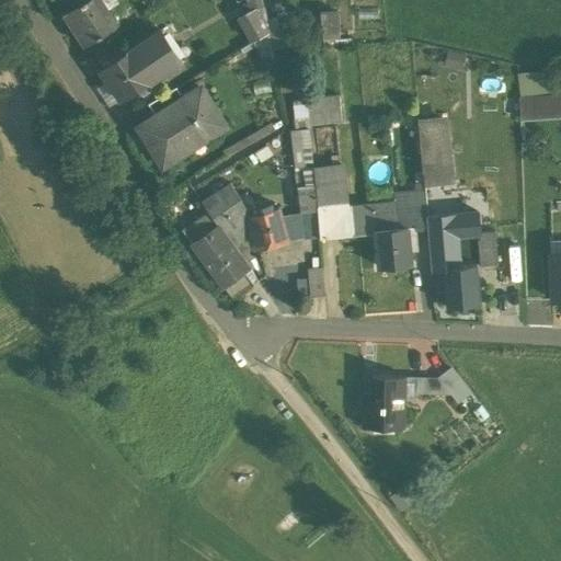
[(99,0),(91,0),(87,3),(87,2),(67,15),(79,34),(80,33),(89,47),(117,29),(99,0)]
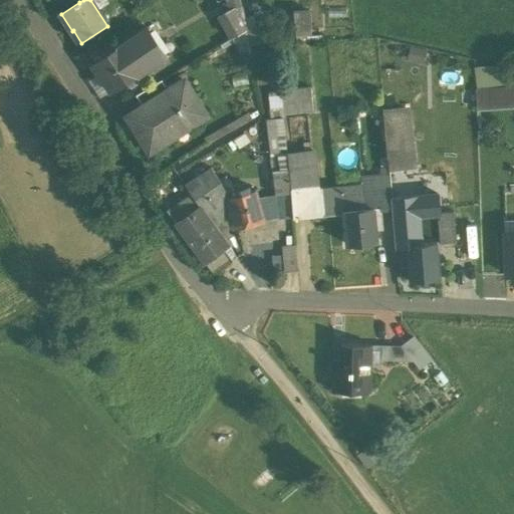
[(227,0),(232,9),(219,16),(231,38),(246,29),(240,0),(227,0)]
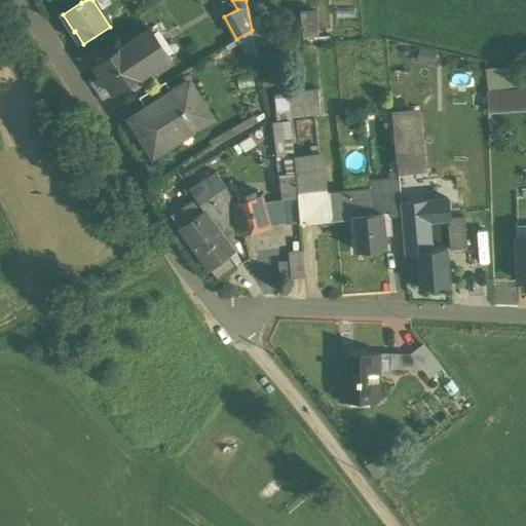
[(294,36),(312,35),(311,10),(293,10),(294,36)]
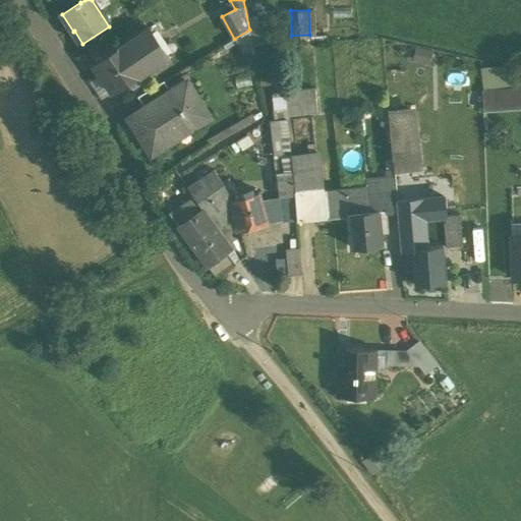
[(148,31),(125,46),(147,76),(169,61),(148,31)]
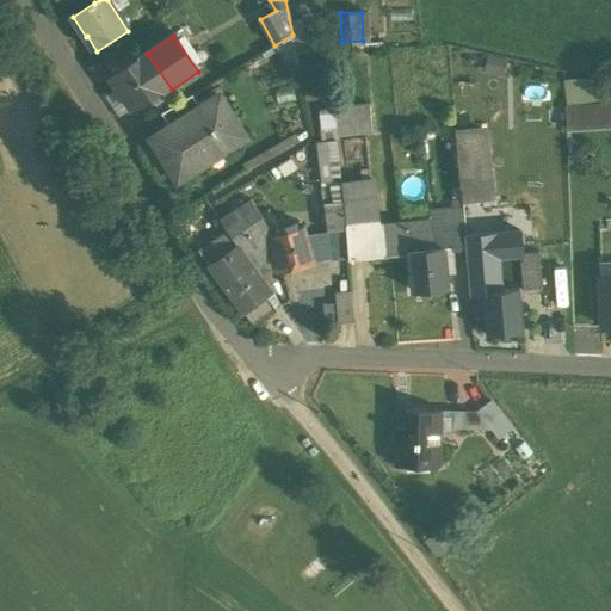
[(172,90),(147,54),(111,79),(135,115),(172,90)]
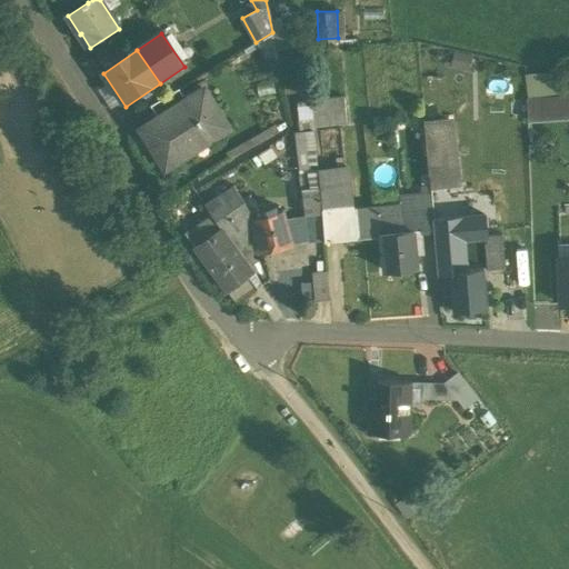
[(522,95),(551,93),(550,71),(522,72),(522,95)]
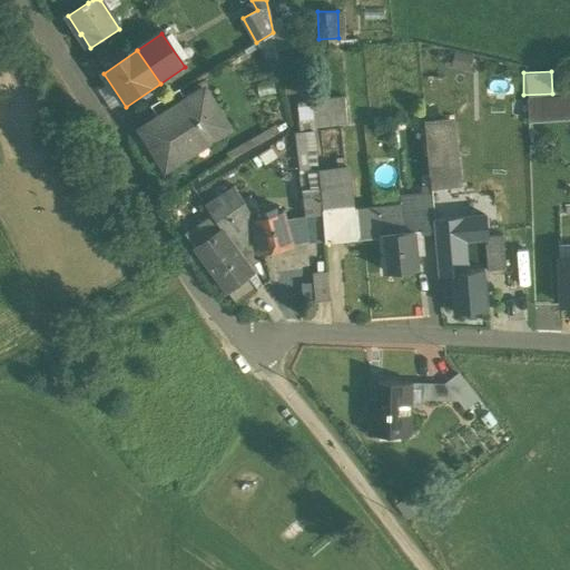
[(159,119),(143,130),(166,169),(229,129),(205,90),(187,101),(159,119)]
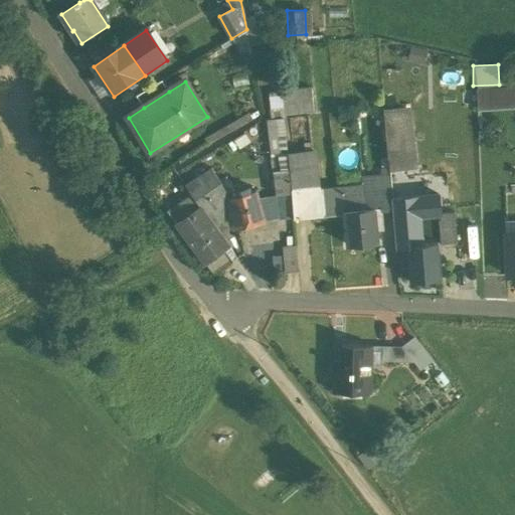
[(162,81),(136,97),(144,108),(169,92),(162,81)]
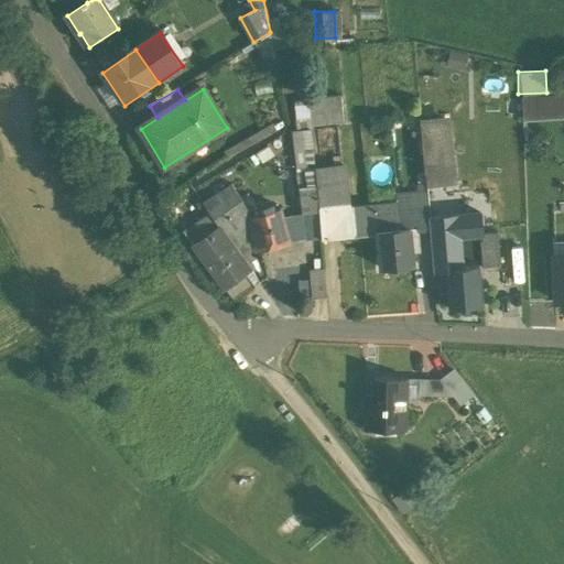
[(340,96),(308,99),(311,127),(343,122),(340,96)]
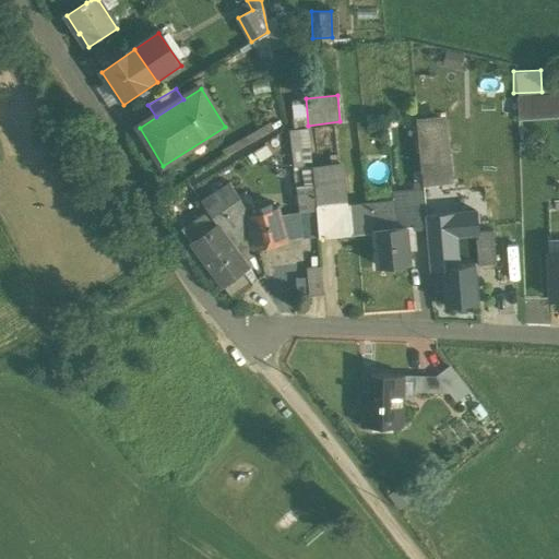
[(547,96),(516,98),(518,114),(518,117),(547,116),(547,96)]
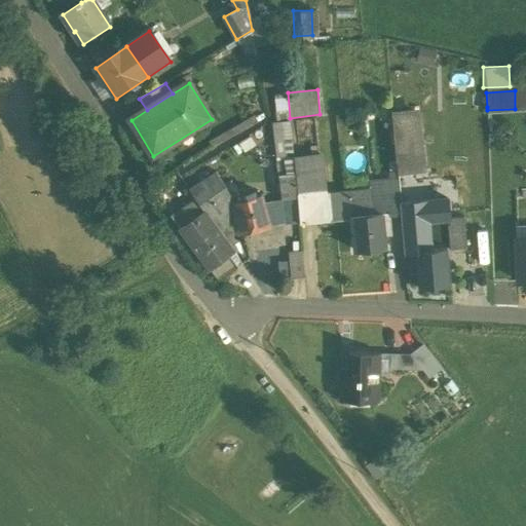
[(398,173),(425,171),(420,109),(396,111),(391,112),(398,173)]
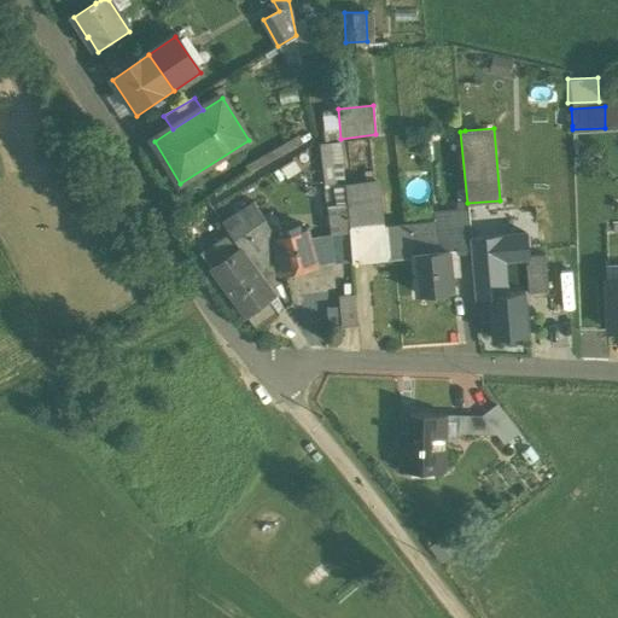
[(339,141),(320,144),(325,190),(345,186),(345,184),(339,141)]
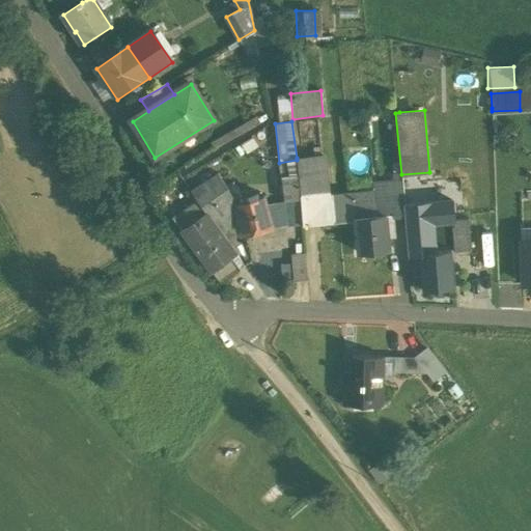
[(373,194),(324,199),(323,191),(326,191),(322,155),(297,158),(297,160),(301,200),(303,224),(303,225),(355,220),(355,219),(375,217),(373,194)]
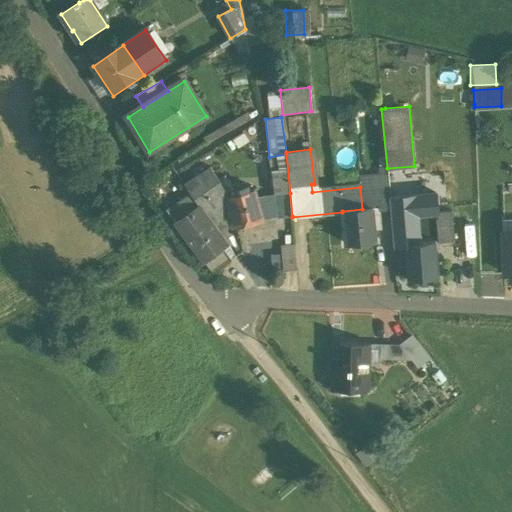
[(286,154),(269,157),(273,194),(290,193),(286,154)]
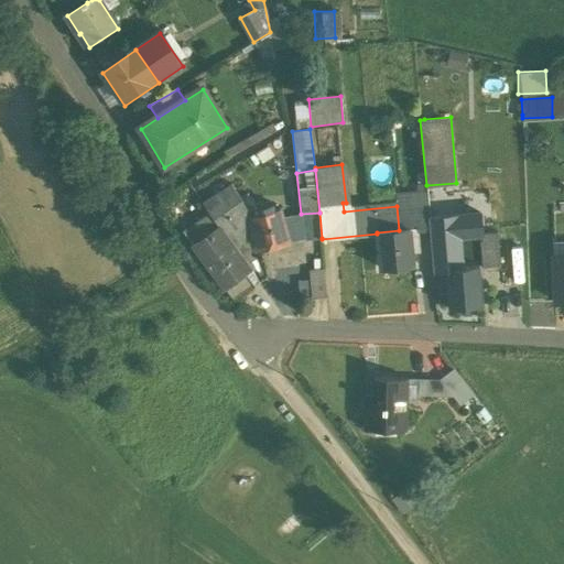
[(426,185),(416,186),(419,204),(427,204),(426,185)]
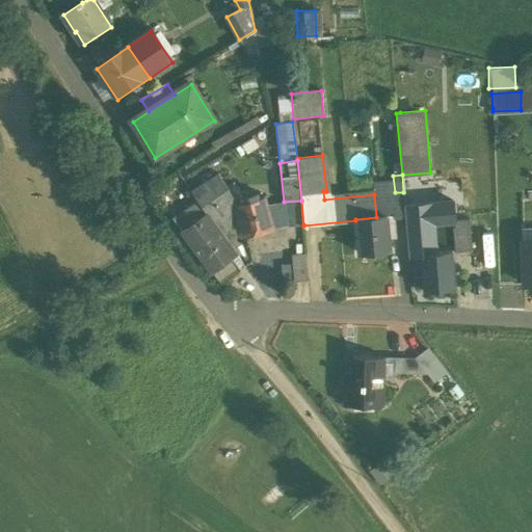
[(236,201),(217,176),(193,191),(200,202),(208,214),(211,218),(222,210),(236,201)]
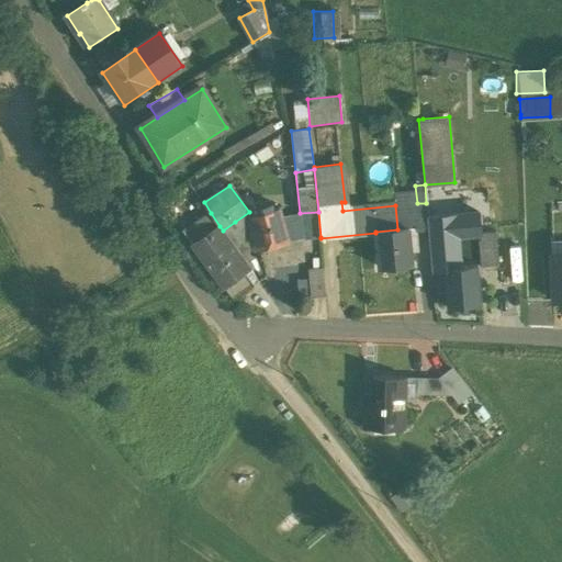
[(427,209),(411,210),(411,204),(395,205),(397,229),(408,228),(408,231),(416,229),(428,228),(427,213),(427,209)]
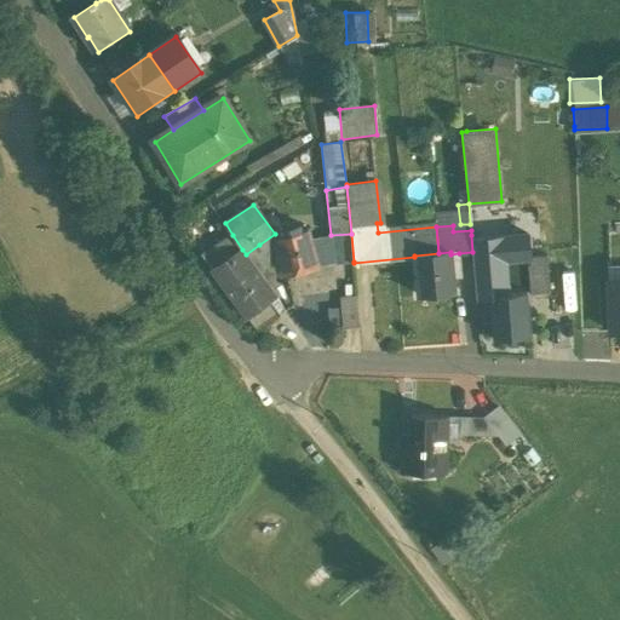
[(309,230),(277,237),(281,252),(287,275),(317,268),(309,230)]
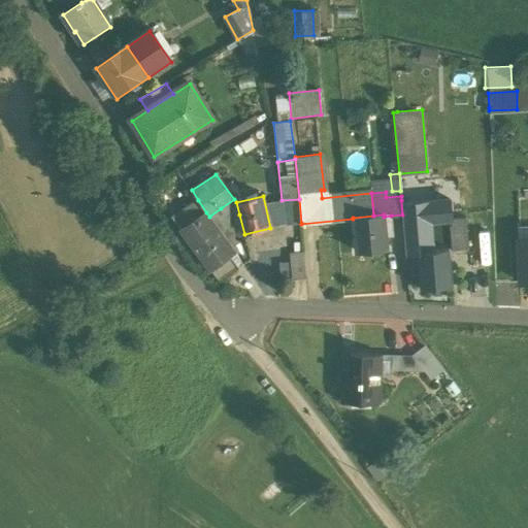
[(450,196),(401,200),(402,215),(405,241),(406,255),(420,254),(420,253),(426,252),(425,243),(431,243),(428,221),(452,219),(450,196)]
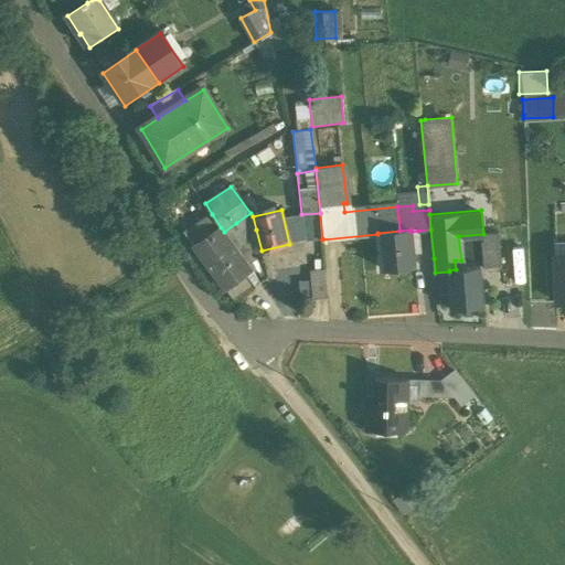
[(251,213),(236,223),(246,236),(256,230),(253,216),(251,213)]
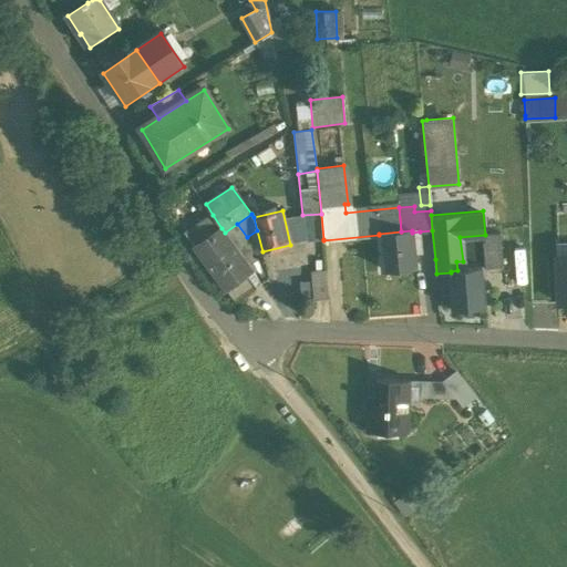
[(321,214),(302,215),(306,241),(323,239),(321,214)]
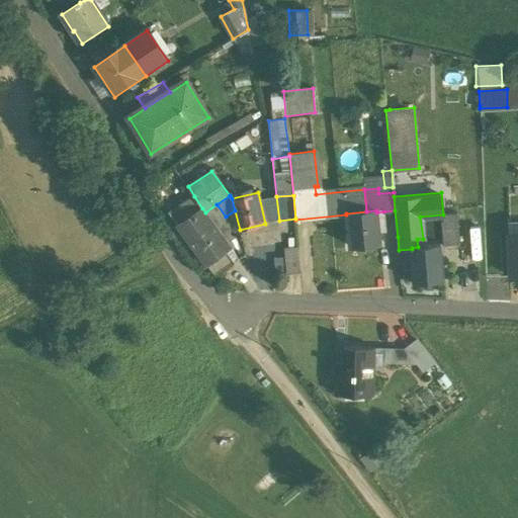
[(194,196),(170,213),(179,225),(202,208),(194,196)]
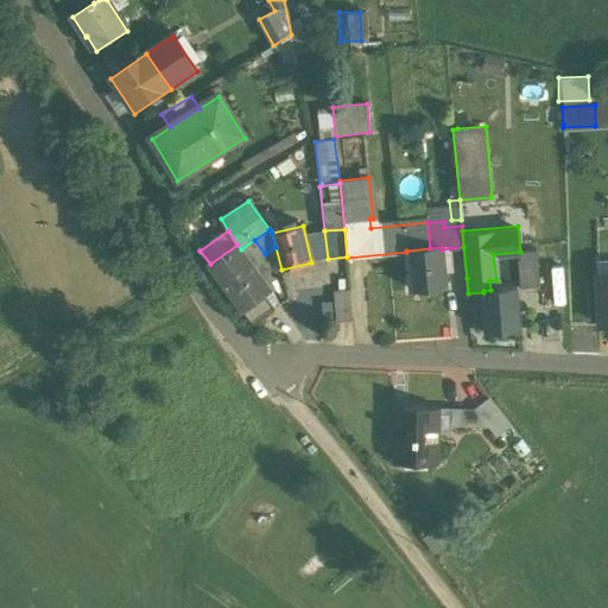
[(254,240),(241,249),(254,267),(258,265),(255,261),(265,254),(254,240)]
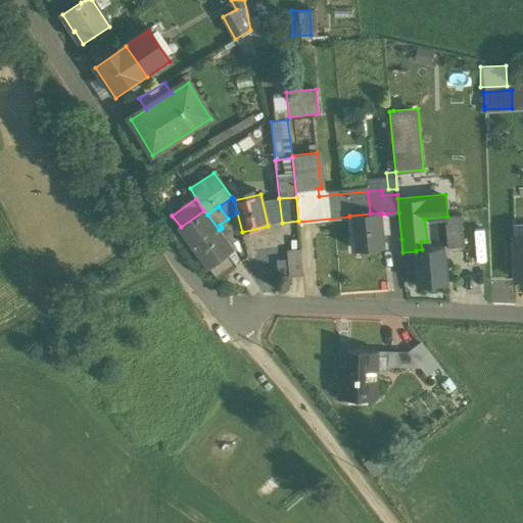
[(204,210),(181,227),(207,267),(231,248),(219,230),(207,215),(204,210)]
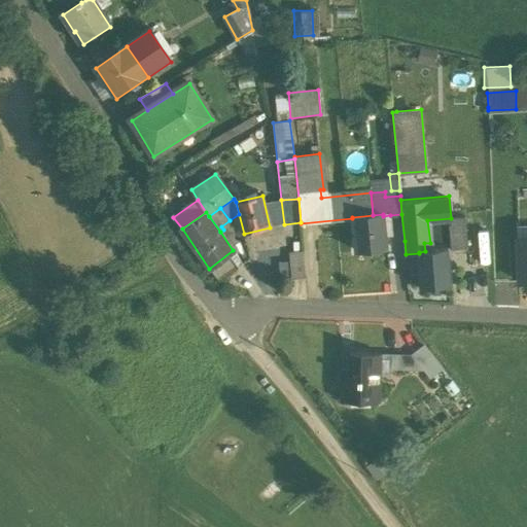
[(373,215),(352,217),(352,218),(355,251),(386,249),(385,235),(383,216),(383,214),(373,215)]
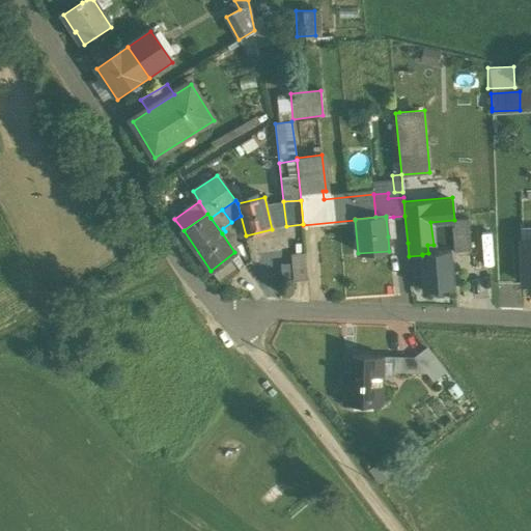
[(393,217),(386,218),(388,236),(395,235),(393,217)]
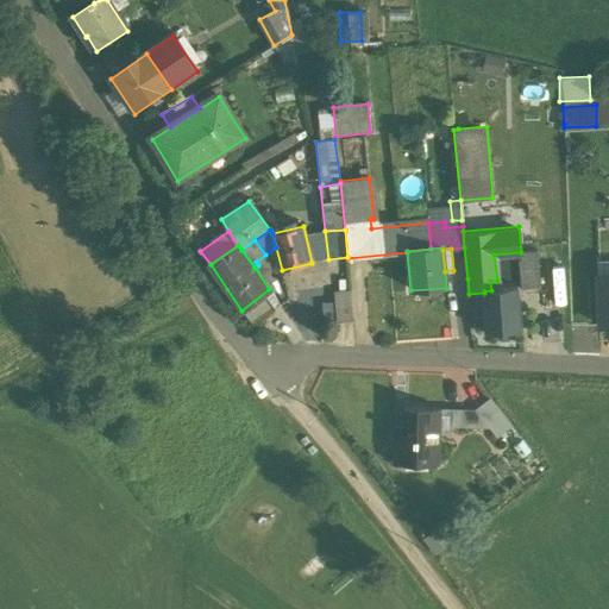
[(537,251),(519,253),(522,289),(540,287),(537,251)]
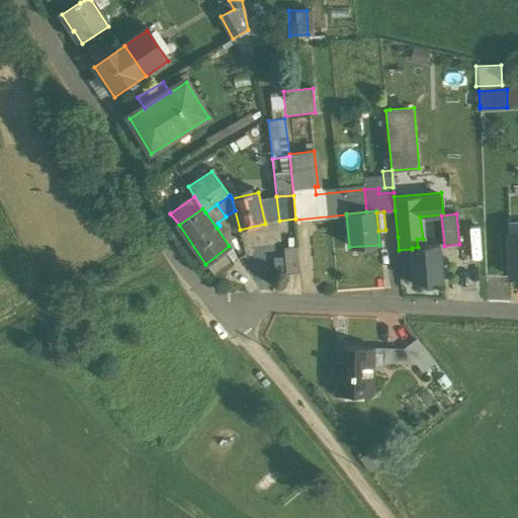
[(517,236),(509,236),(511,278),(517,277),(517,236)]
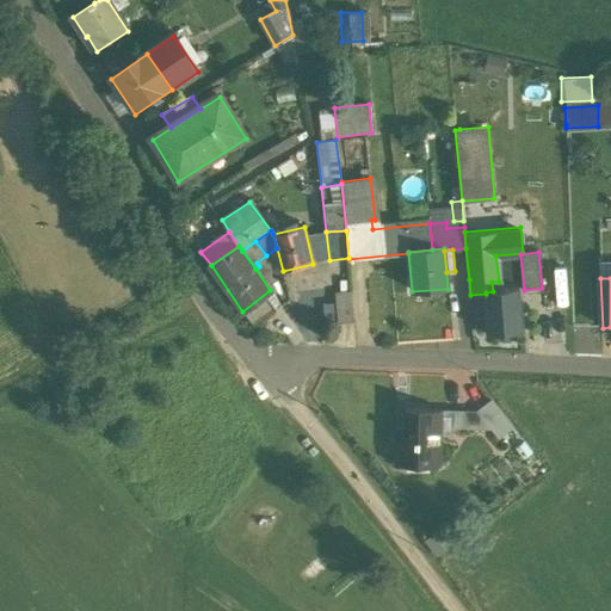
[(493,291),(486,292),(486,294),(489,333),(524,329),(520,289),(493,291)]
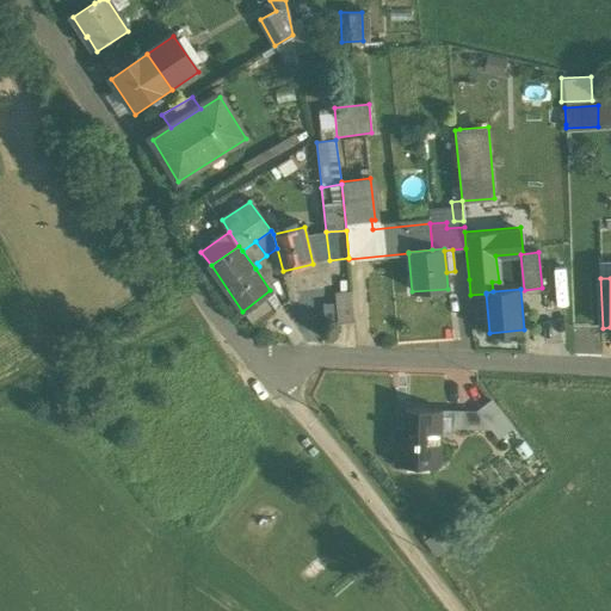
[(270,290),(242,312),(254,327),(282,308),(270,290)]
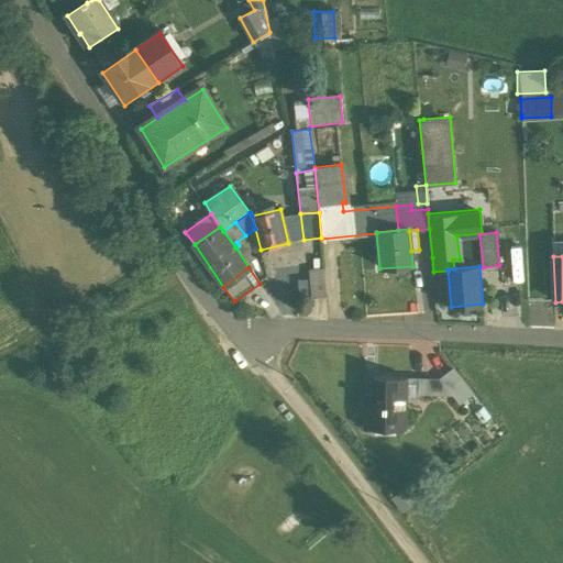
[(322,271),(310,272),(312,300),(326,299),(322,271)]
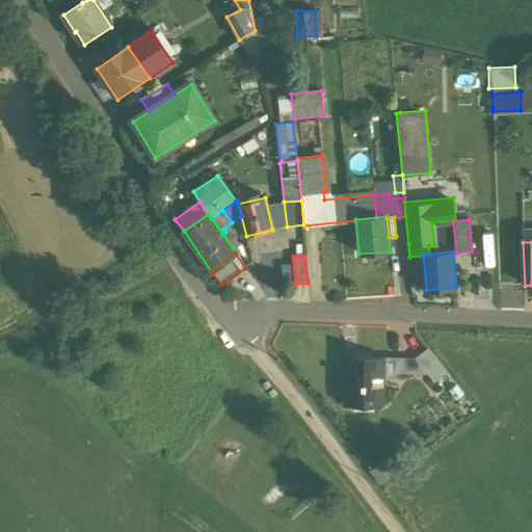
[(427,349),(415,360),(427,376),(434,384),(447,374),(427,349)]
